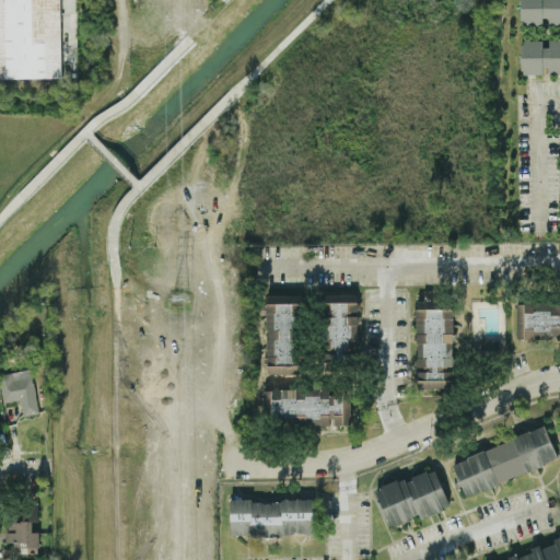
[(0,0),(0,78),(61,78),(60,0),(0,0)]
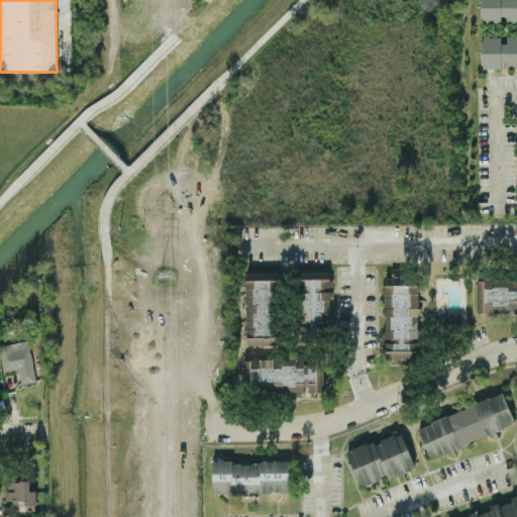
[(516,0),(480,0),(480,22),(503,22),(516,22),(516,0)]
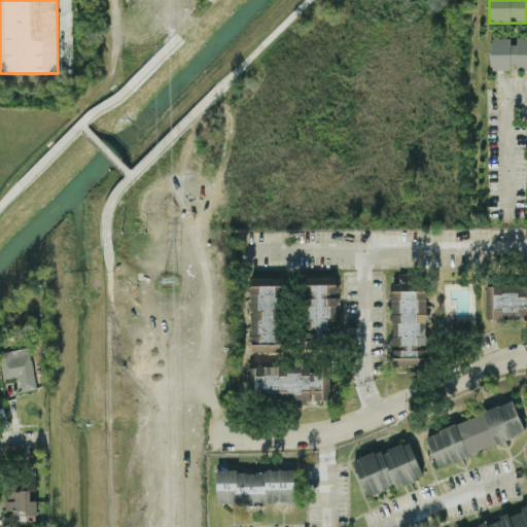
[(526,37),(517,37),(517,43),(511,43),(511,37),(490,37),(490,69),(514,69),(514,68),(526,68),(526,37)]
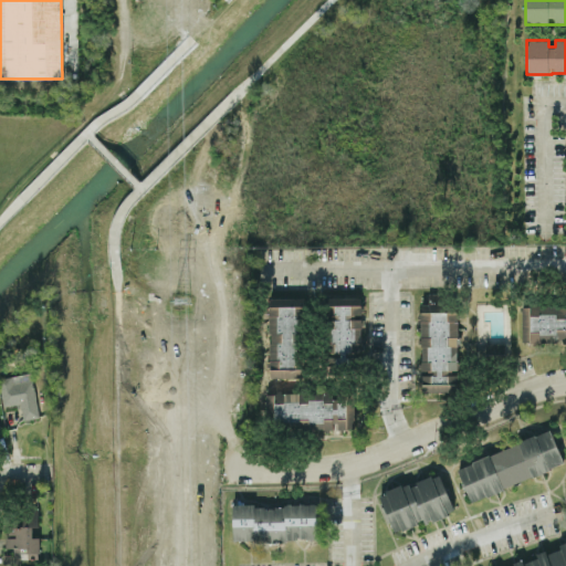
[(459,392),(458,293),(426,294),(426,302),(420,302),(420,394),(459,392)]
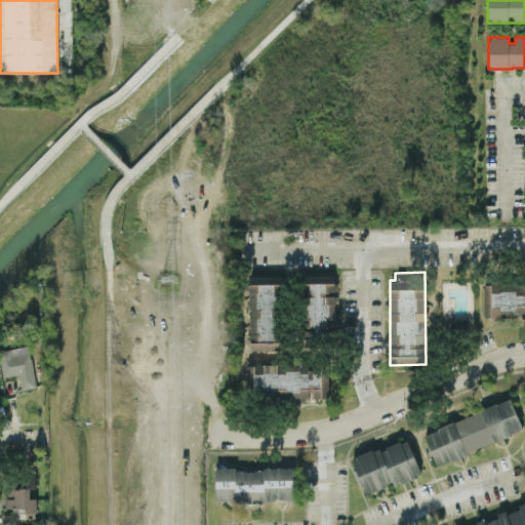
[(250,276),(249,350),(282,350),(283,276),(250,276)]
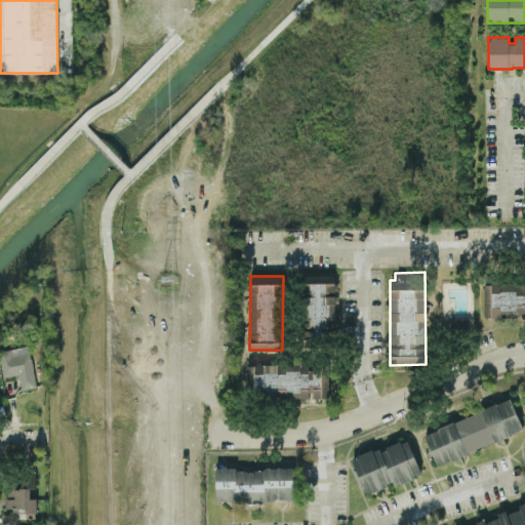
[(336,282),(326,282),(326,276),(303,276),(301,335),(335,335),(336,282)]
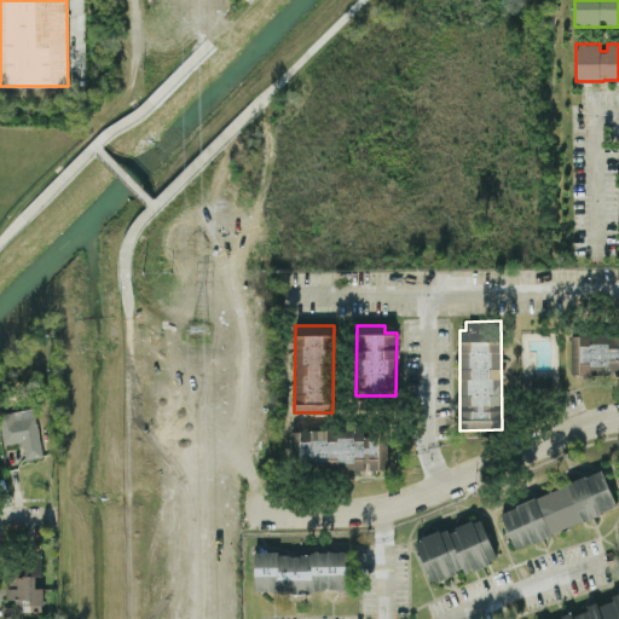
[(618,333),(571,334),(571,374),(618,372),(618,333)]
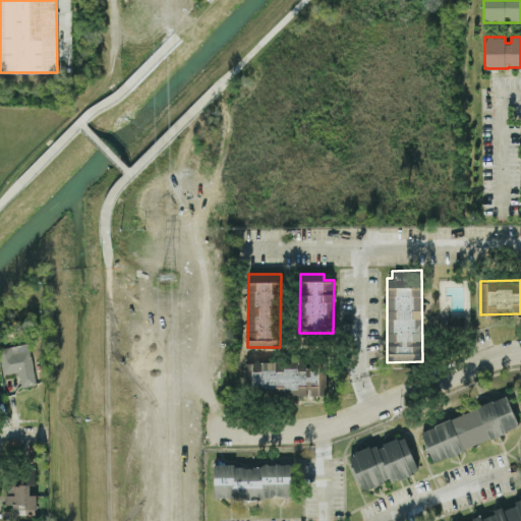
[(0,353),(4,373),(18,370),(21,387),(37,384),(29,342),(0,347),(0,353)]
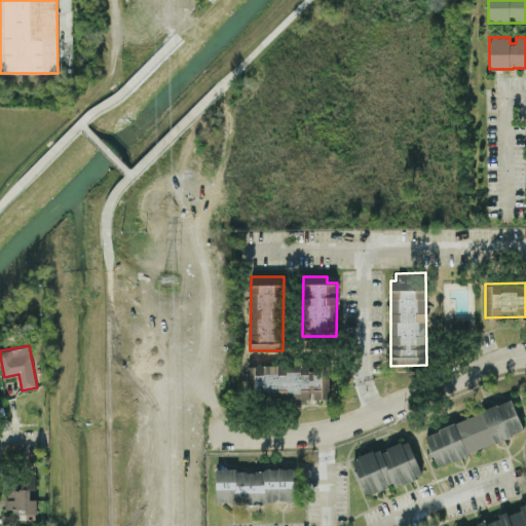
[(330,400),(330,365),(249,364),(248,398),(330,400)]
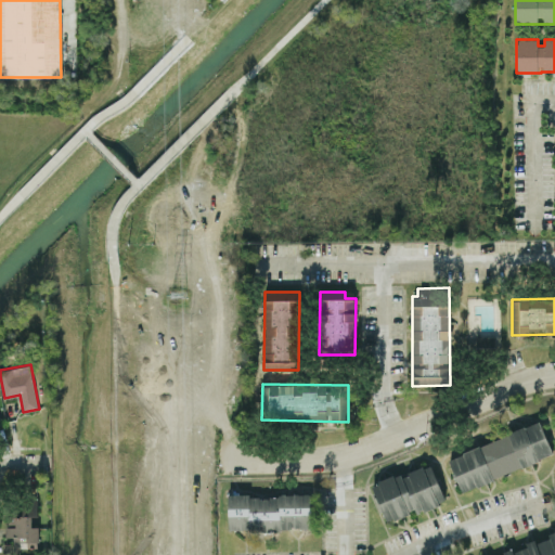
[(448,456),(460,490),(553,456),(541,423),(448,456)]
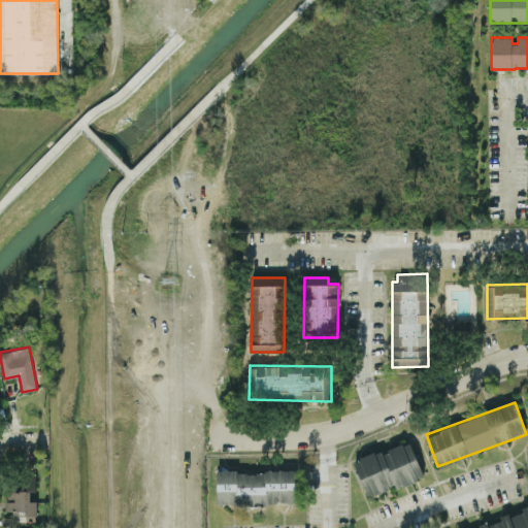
[(366,496),(423,476),(410,440),(354,460),(366,496)]
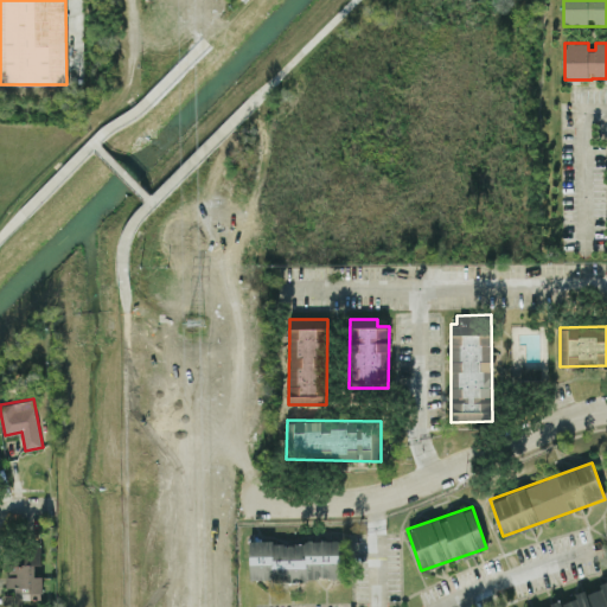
[(340,541),(250,541),(249,579),(340,579),(340,541)]
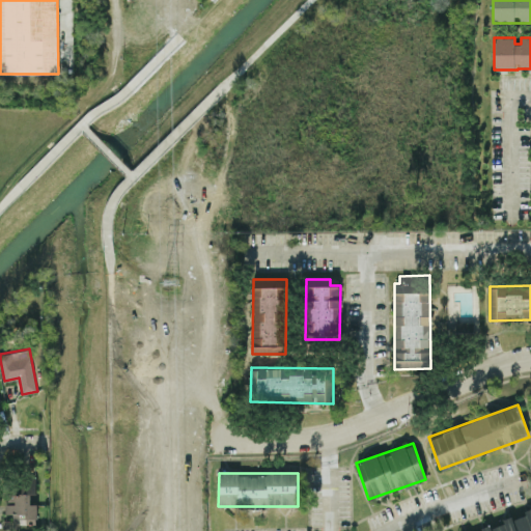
[(5,513),(11,513),(11,524),(36,524),(36,503),(30,503),(30,494),(36,494),(36,476),(16,476),(16,492),(5,492),(5,513)]
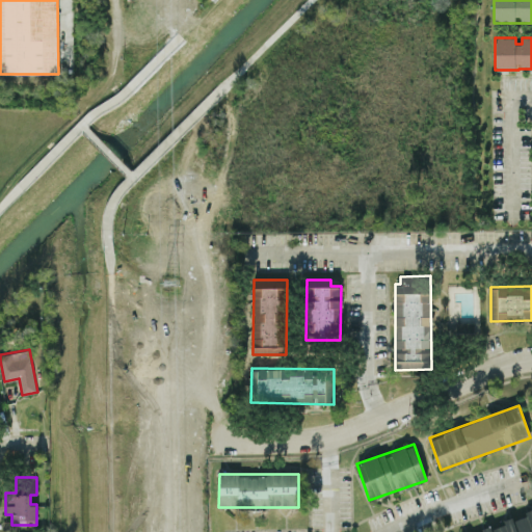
[(531,531),(531,511),(481,529),(482,531),(531,531)]
